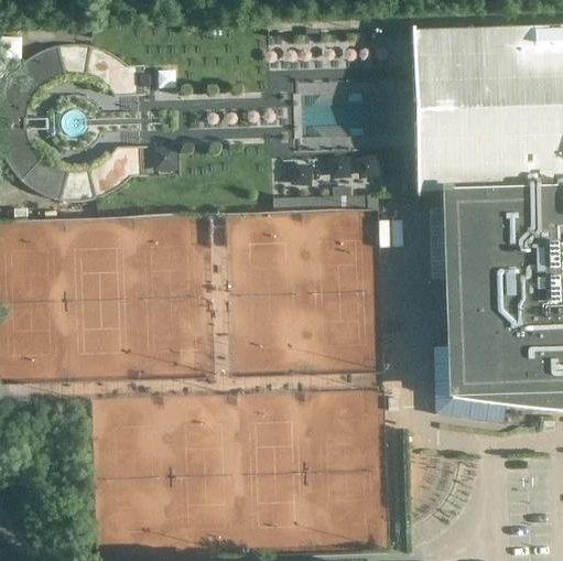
[(562,24),(412,30),(413,69),(415,149),(417,192),(445,191),(445,207),(429,207),(431,278),(447,277),(450,344),(433,345),(435,412),(455,416),(475,418),(504,422),(506,405),(555,410),(562,410),(562,24)]
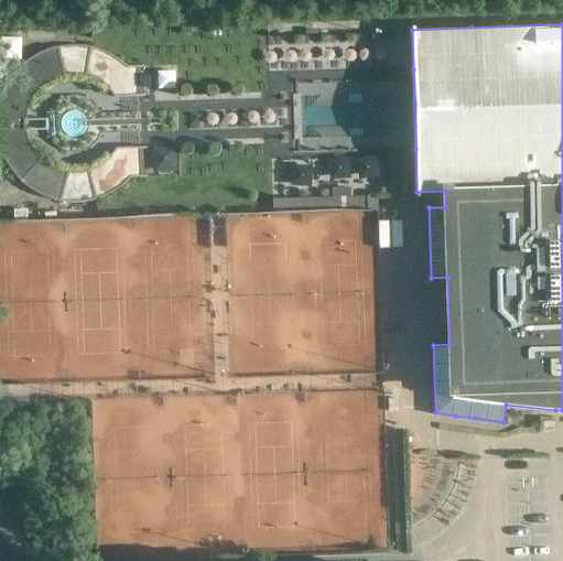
[(103,51),(96,49),(87,46),(79,44),(71,44),(63,44),(54,46),(46,49),(39,52),(31,56),(24,61),(19,66),(13,73),(8,79),(3,87),(0,95),(0,96),(0,147),(2,152),(6,160),(10,168),(15,174),(22,181),(29,186),(36,191),(44,194),(53,197),(62,200),(71,201),(79,201),(88,200),(97,197),(96,195),(105,193),(111,190),(119,185),(125,180),(131,174),(141,174),(140,147),(118,148),(110,157),(106,152),(100,157),(95,160),(89,163),(83,164),(76,165),(71,165),(64,164),(57,162),(52,159),(46,155),(42,151),(38,146),(34,139),(28,139),(26,131),(26,129),(26,125),(26,118),(26,110),(28,104),(32,105),(35,98),(39,93),(44,88),(50,85),(55,82),(62,79),(67,77),(75,76),(80,76),(85,77),(90,78),(97,83),(100,86),(104,88),(109,85),(116,94),(138,93),(137,66),(127,66),(121,62),(116,57),(109,53),(103,51)]
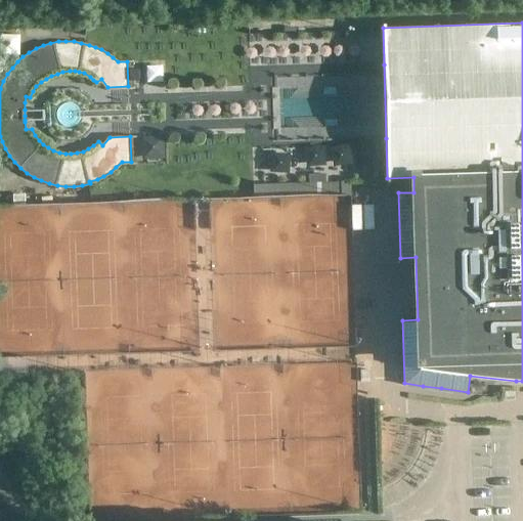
[(162,64),(147,64),(147,78),(163,78),(162,64)]
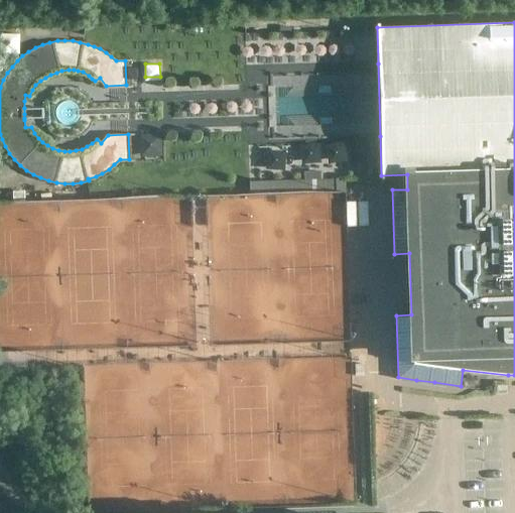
[(161,136),(140,137),(141,156),(161,155),(161,136)]
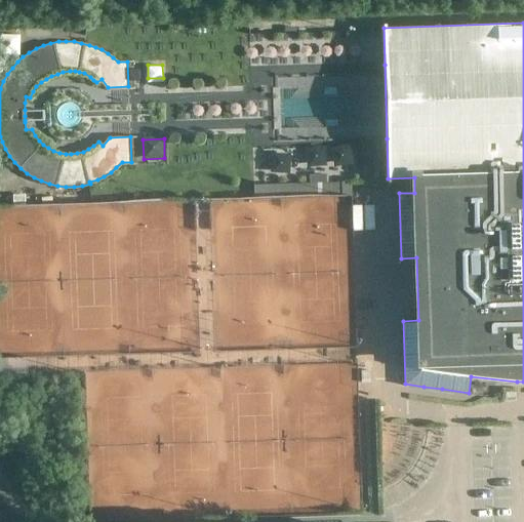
[(352,193),(352,181),(326,181),(326,173),(309,174),(309,182),(253,183),(254,195),(352,193)]
